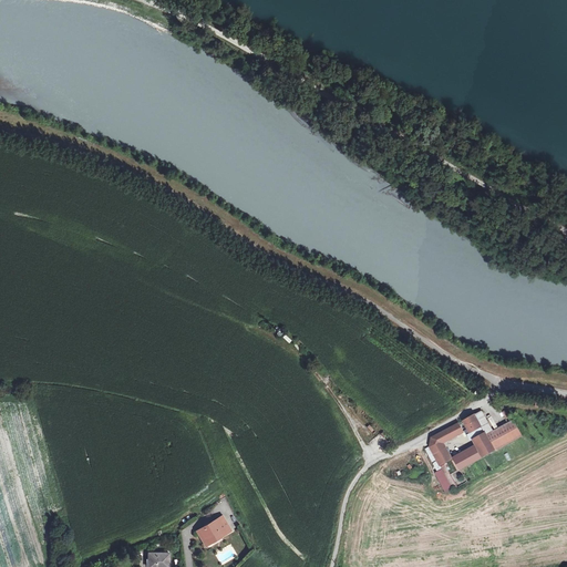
[(464,420),(484,455),(494,450),(487,437),(486,434),(482,428),(488,423),(482,411),(464,420)]
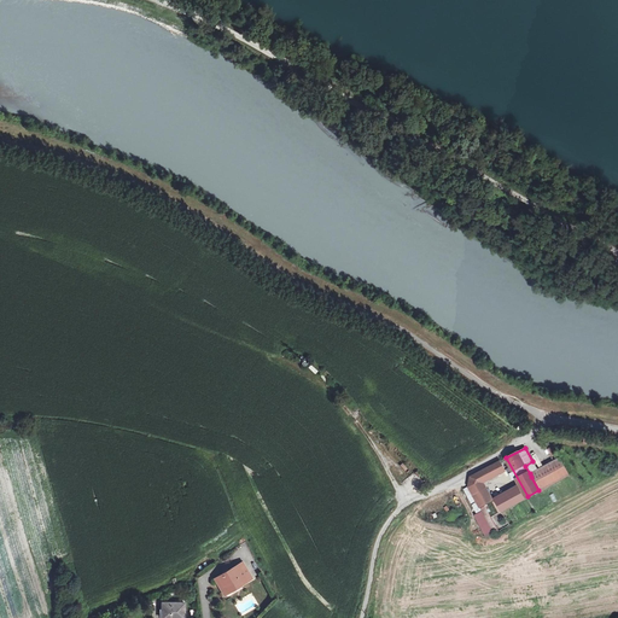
[(561,460),(531,477),(538,490),(540,491),(569,474),(561,460)]
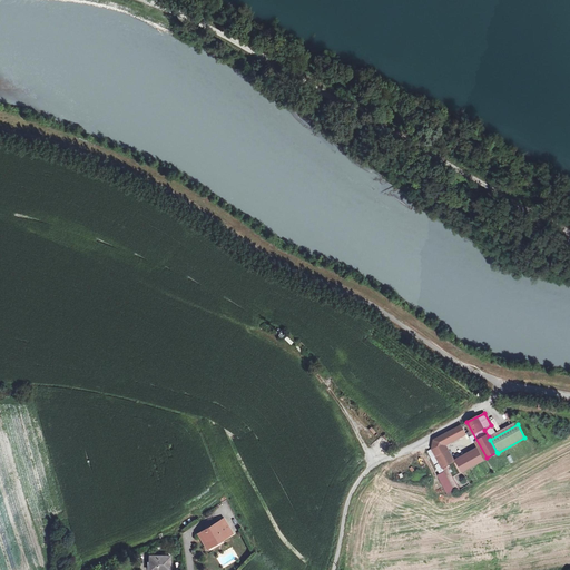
[(434,440),(439,446),(442,444),(463,432),(460,425),(434,440)]
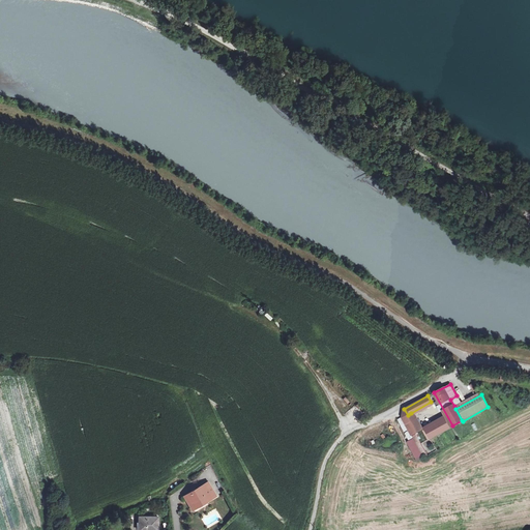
[(461,403),(457,395),(450,400),(454,406),(461,403)]
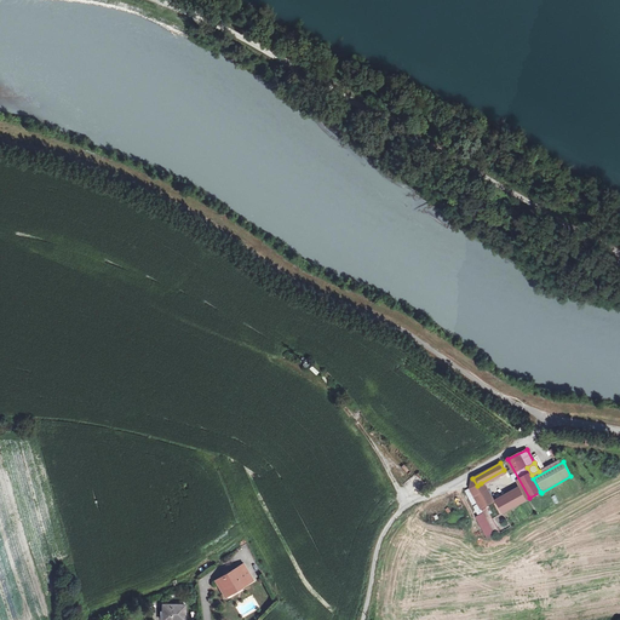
[(396,469),(406,481),(408,478),(400,466),(396,469)]
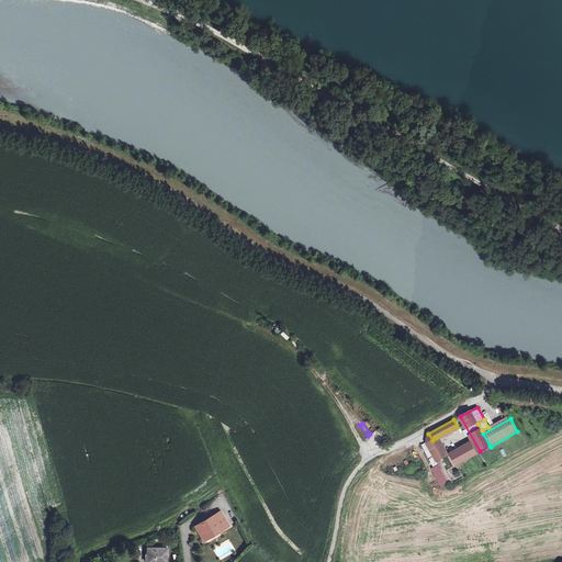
[(374,435),(379,438),(383,433),(378,429),(374,435)]
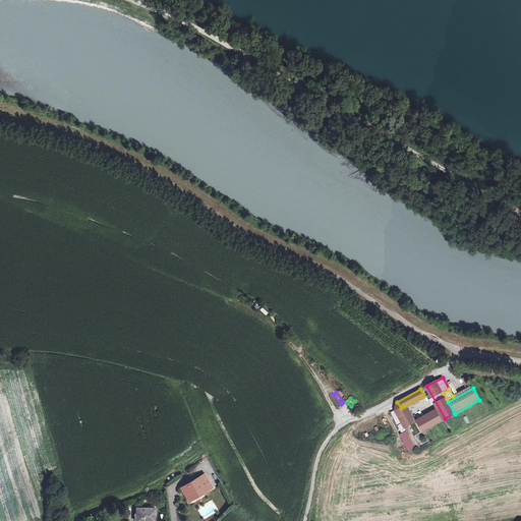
[(401,408),(397,402),(395,410),(390,412),(400,430),(404,428),(403,427),(412,422),(404,406),(401,408)]
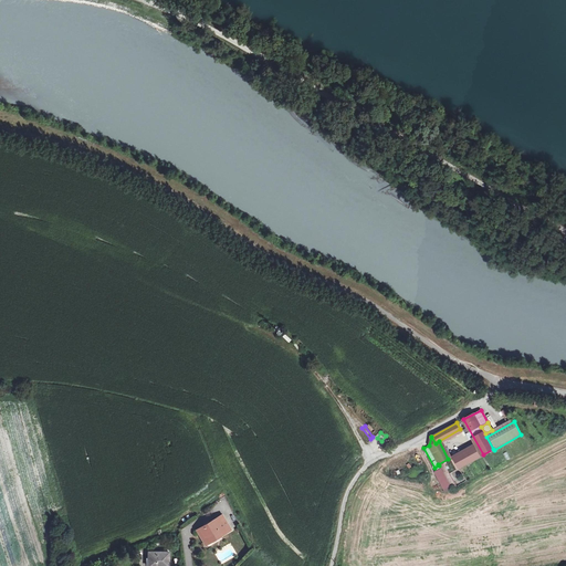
[(451,460),(457,470),(478,458),(472,448),(451,460)]
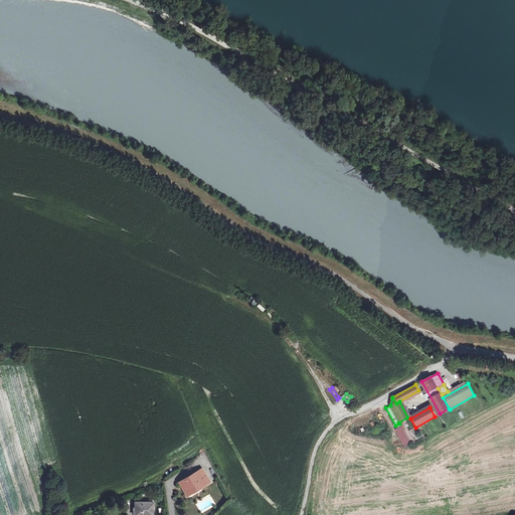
[(404,422),(400,424),(410,446),(414,443),(404,422)]
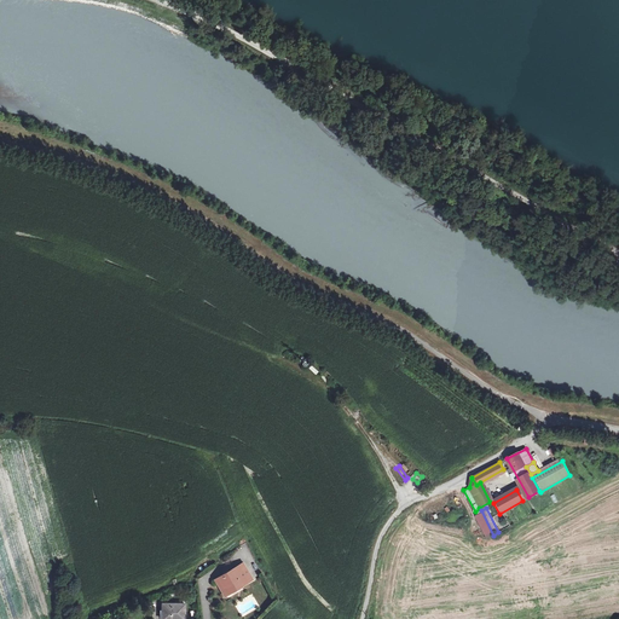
[(226,585),(230,591),(242,584),(242,585),(252,579),(243,563),(233,570),(233,571),(217,580),(221,588),(226,585)]
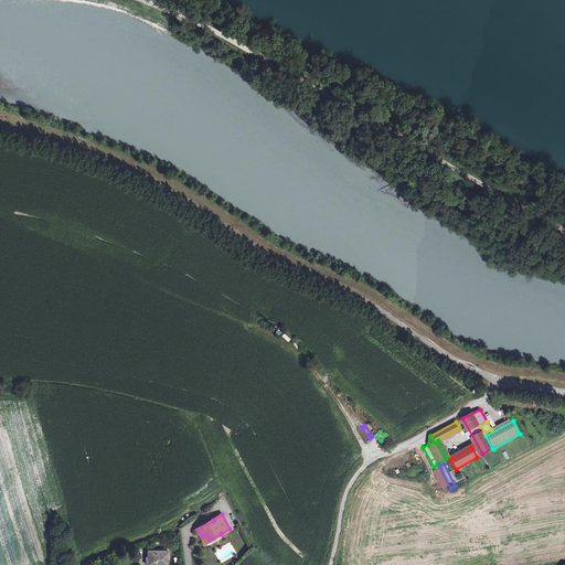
[(168,564),(169,551),(149,551),(148,564),(168,564)]
